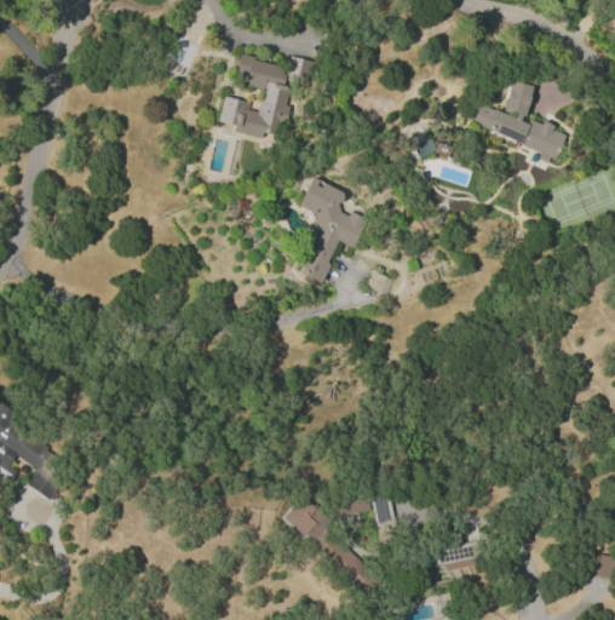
[(275,142),(280,119),(286,120),(292,82),(308,85),(312,59),(292,56),(289,64),(241,56),(237,73),(249,75),(247,86),(265,89),(262,112),(251,109),(252,101),(225,96),(220,122),(236,126),(234,135),(275,142)]
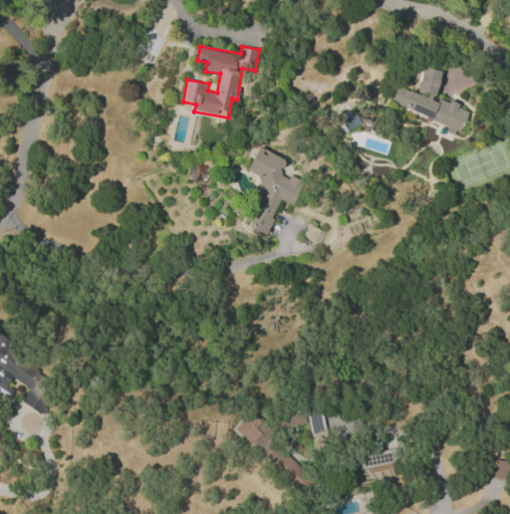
[(418,92),(400,86),(394,104),(463,131),(471,109),(436,96),(444,72),(427,66),(418,92)]
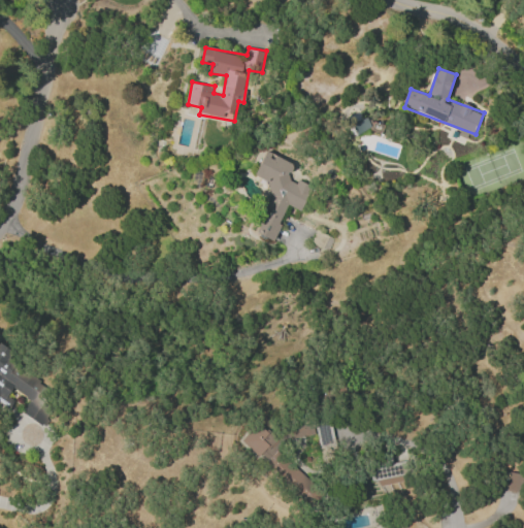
[(358,133),(373,127),(366,112),(352,118),(358,133)]
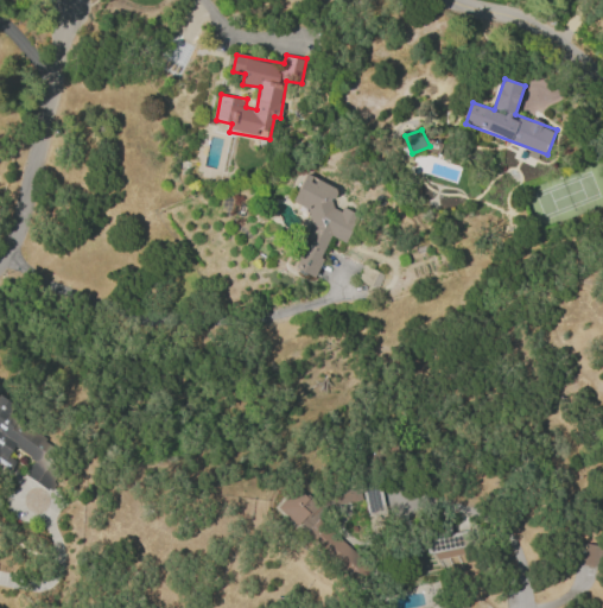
[(296,202),(317,211),(308,236),(311,238),(298,270),(317,277),(334,236),(349,242),(360,216),(335,206),(342,188),(308,173),(296,202)]
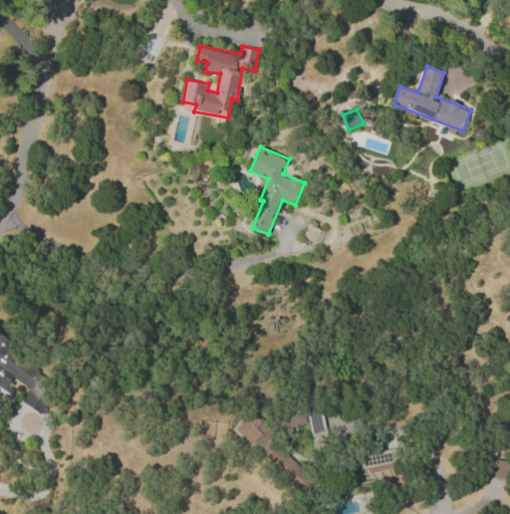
[(58,376),(10,349),(15,340),(0,332),(0,390),(10,396),(14,389),(9,387),(14,378),(31,388),(24,403),(39,411),(58,376)]
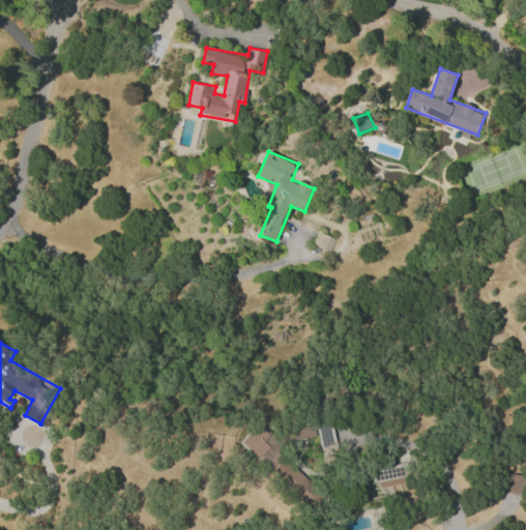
[(339,446),(332,421),(319,424),(325,449),(339,446)]
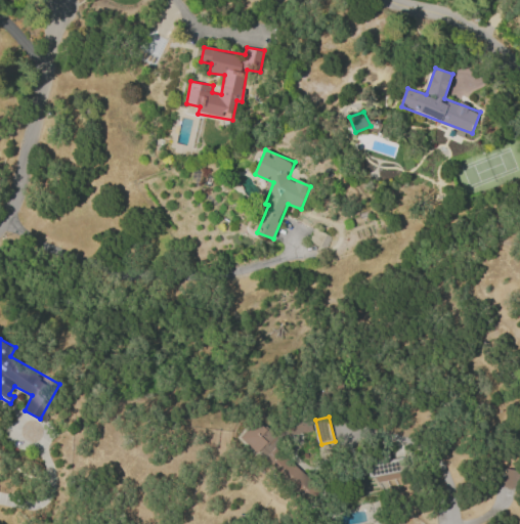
[(296,422),(284,423),(286,435),(311,432),(310,422),(297,423),(296,422)]
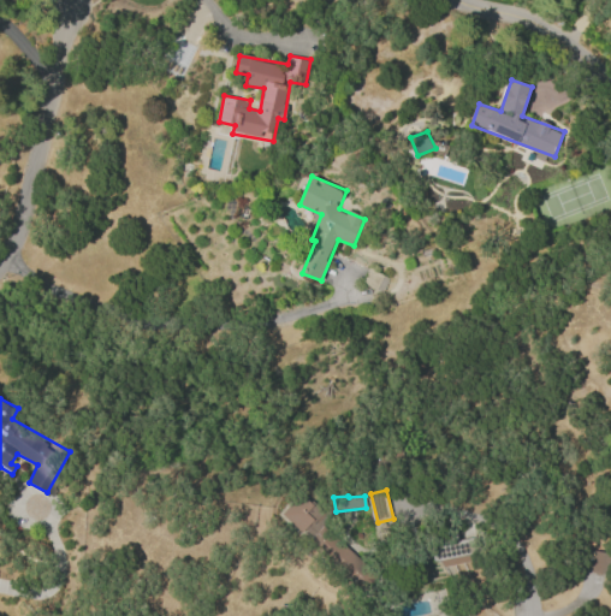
[(284,514),(314,539),(310,544),(366,591),(384,570),(298,497),(284,514)]
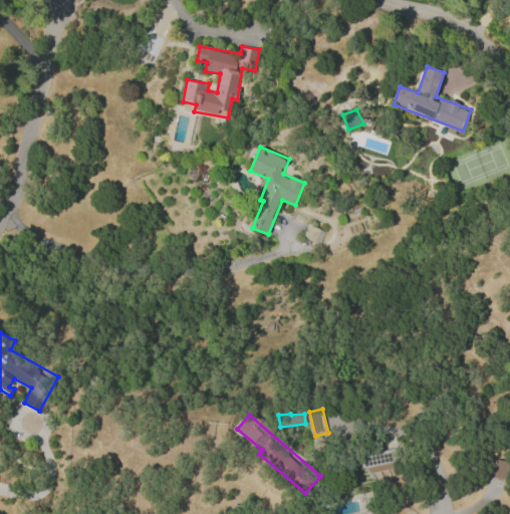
[(367,475),(397,467),(392,449),(385,451),(383,445),(361,450),(367,475)]
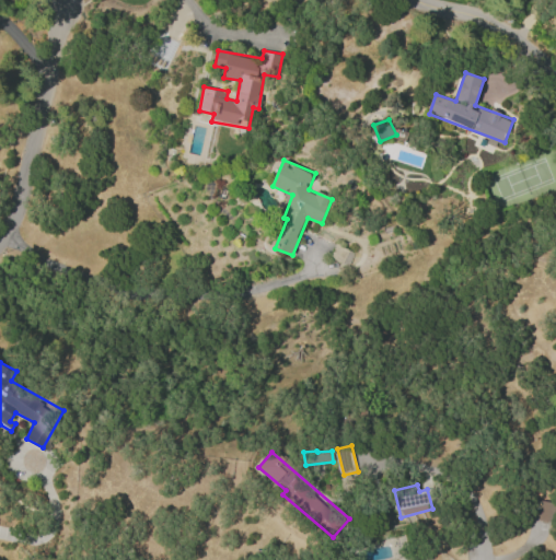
[(553,522),(555,510),(555,503),(543,501),(540,520),(553,522)]
